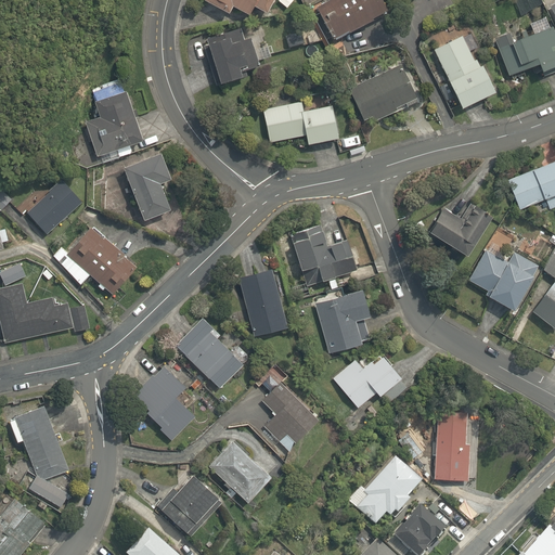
[(283,0),(211,0),(209,4),(237,20),(240,13),(255,22),(259,14),(272,21),(283,0)]
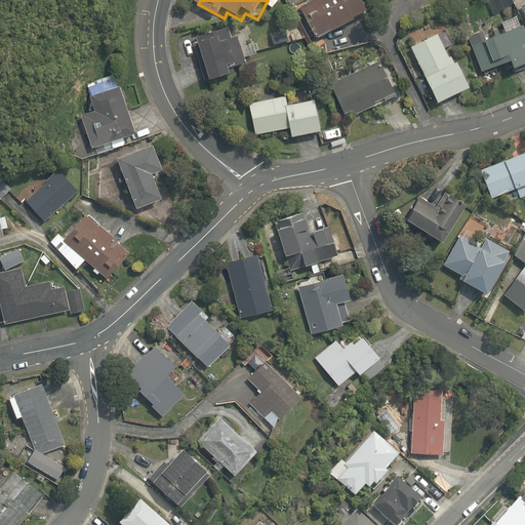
[(366,0),(314,0),(300,7),(318,43),(374,16),(366,0)]
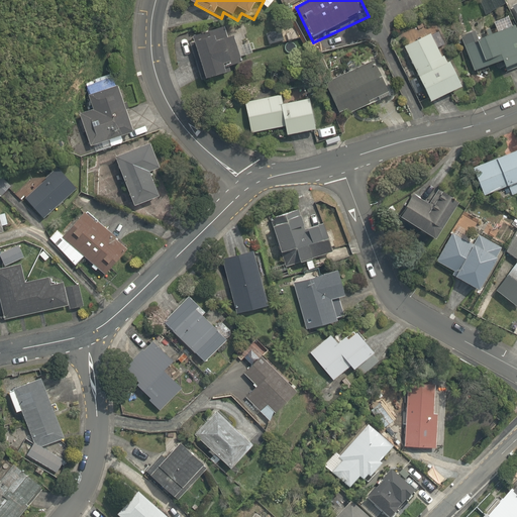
[(223,22),(186,34),(202,88),(232,79),(229,69),(246,63),(238,36),(229,39),(223,22)]
